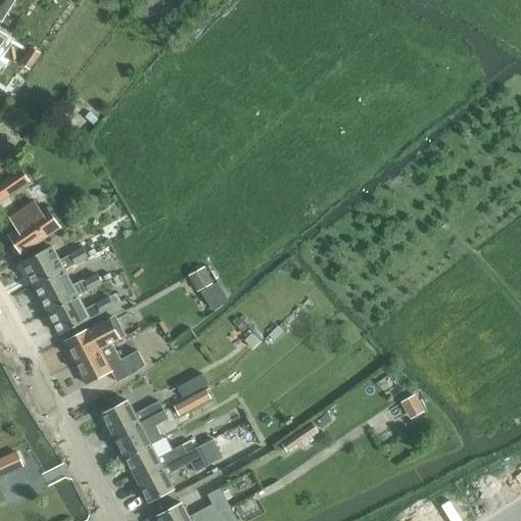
[(0,20),(1,21),(14,0),(4,0),(0,6),(0,20)]
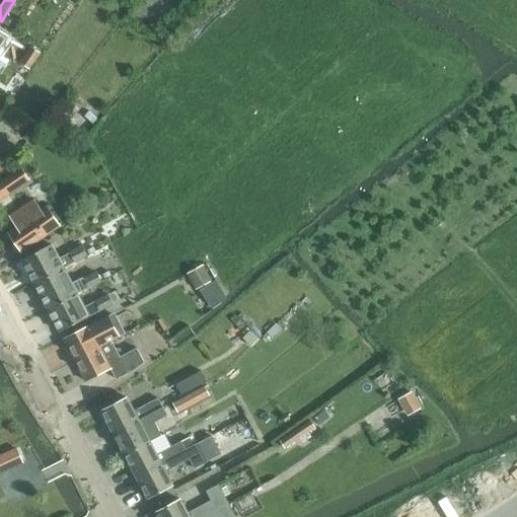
[(0,47),(8,35),(0,29),(0,47)]
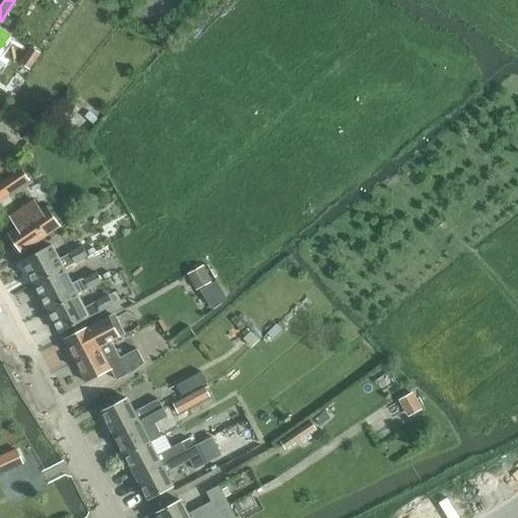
[(28,69),(40,53),(29,46),(18,63),(28,69)]
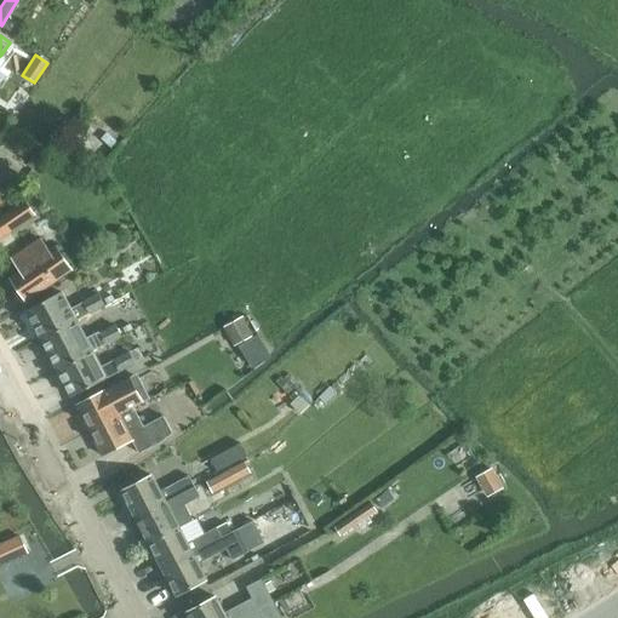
[(0,238),(34,213),(24,200),(0,217),(0,238)]
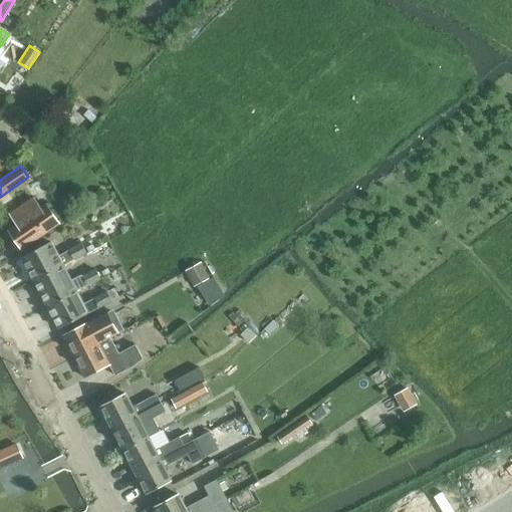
[(40,208),(32,198),(8,214),(15,225),(7,231),(20,249),(58,223),(45,204),(40,208)]
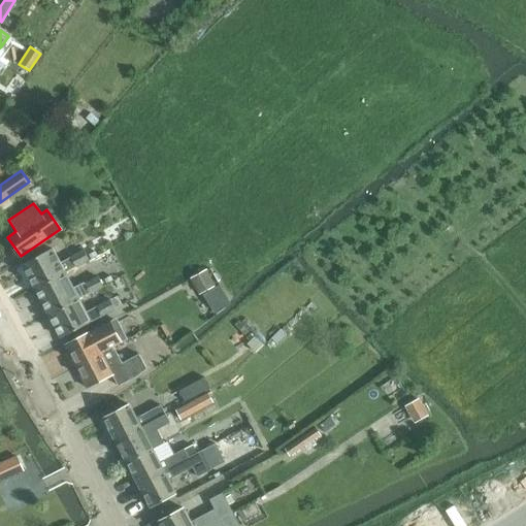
[(22,265),(34,289),(64,274),(63,272),(88,260),(83,250),(68,257),(69,258),(58,263),(51,250),(22,265)]
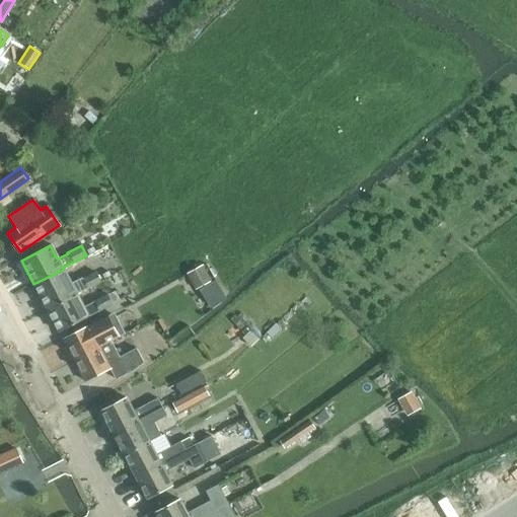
[(195,289),(211,280),(202,264),(186,273),(195,289)]
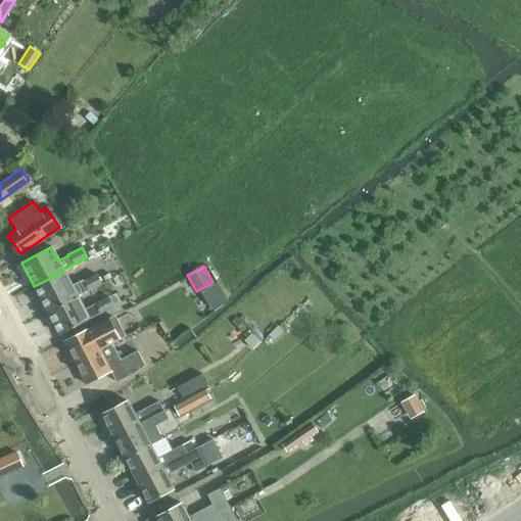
[(46,311),(76,296),(87,290),(100,283),(95,273),(82,280),(82,279),(69,285),(63,272),(34,286),(46,311)]
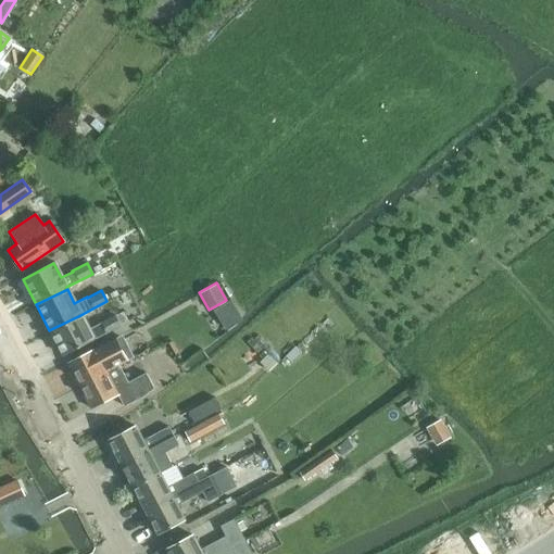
[(230,300),(213,310),(225,330),(239,322),(242,319),(241,318),(239,315),(230,300)]
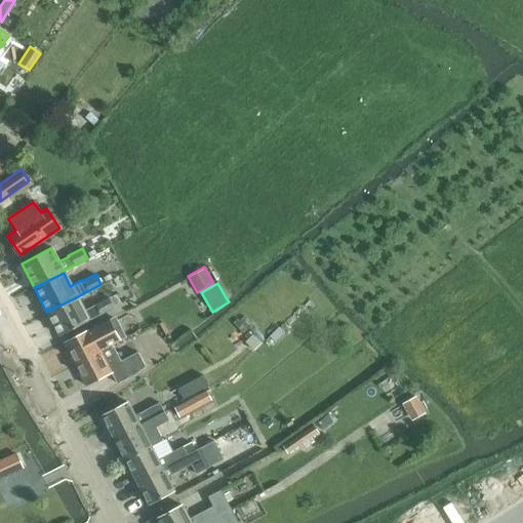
[(31,296),(14,306),(27,326),(43,316),(31,296)]
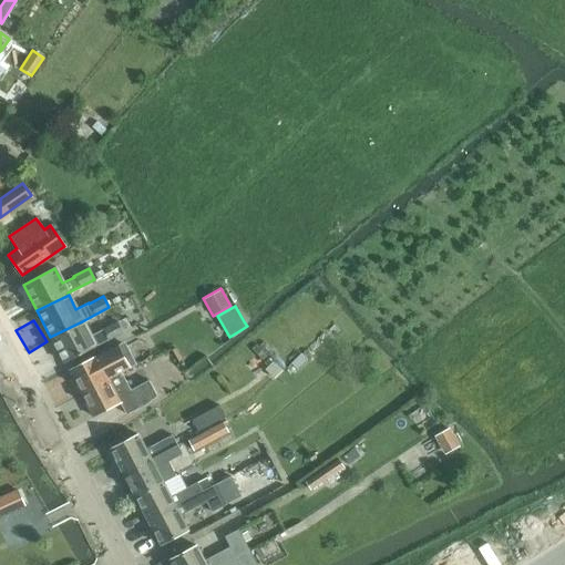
[(90,336),(82,321),(50,337),(62,360),(94,345),(106,339),(108,340),(122,332),(116,320),(102,328),(102,329),(90,336)]
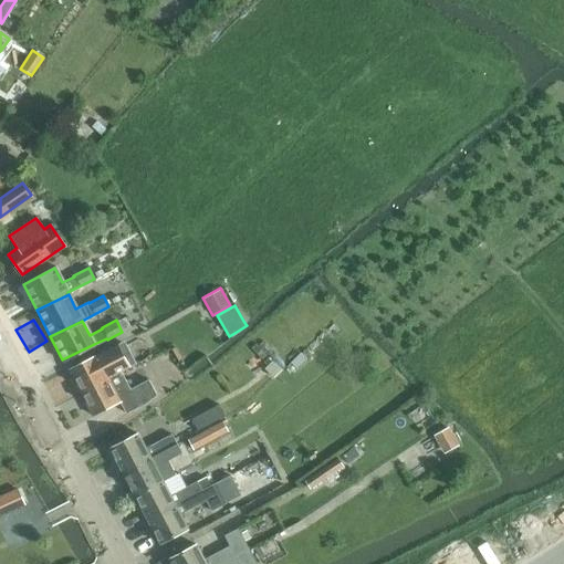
[(115,344),(68,369),(68,371),(79,392),(118,371),(134,363),(125,344),(117,347),(115,344)]
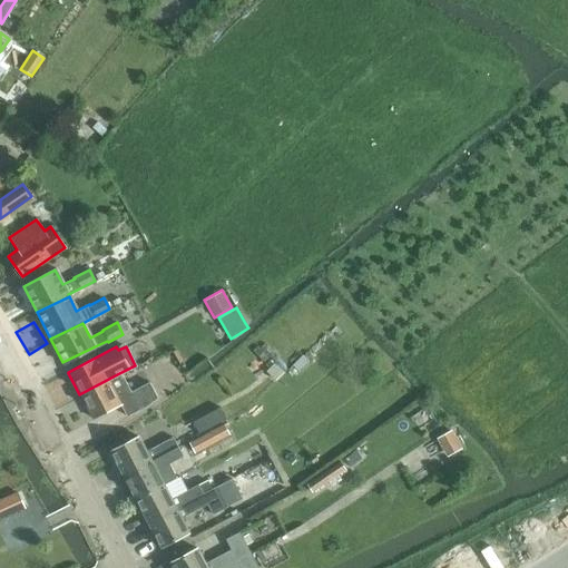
[(172,361),(155,370),(169,397),(186,387),(172,361)]
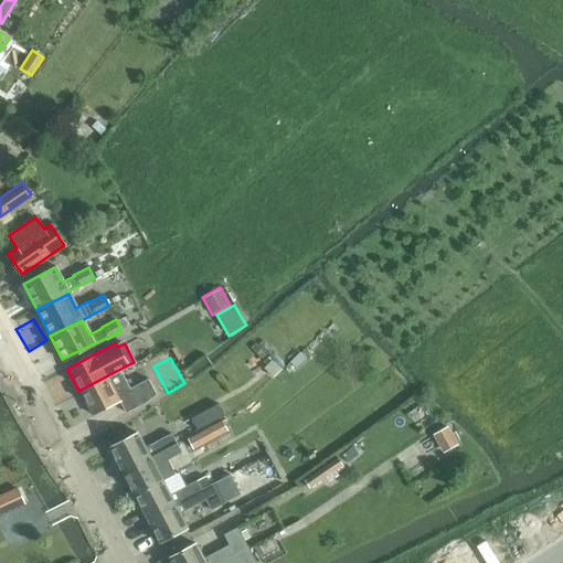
[(118,370),(78,391),(91,414),(117,400),(124,412),(142,402),(153,393),(146,378),(128,388),(118,370)]
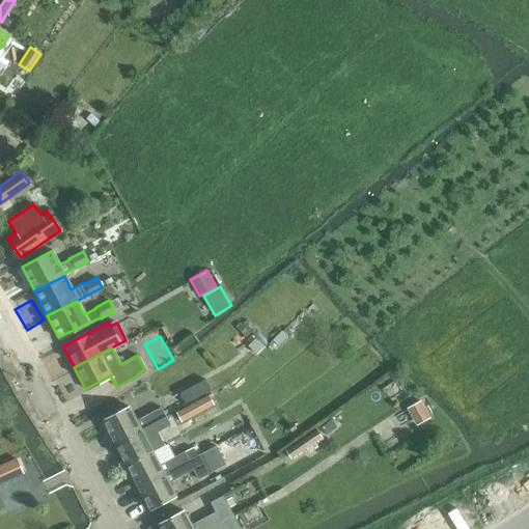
[(185,404),(210,390),(204,379),(178,392),(185,404)]
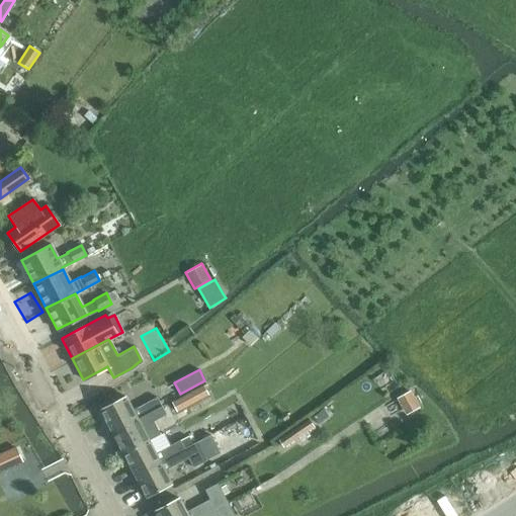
[(175,410),(206,394),(202,385),(170,402),(175,410)]
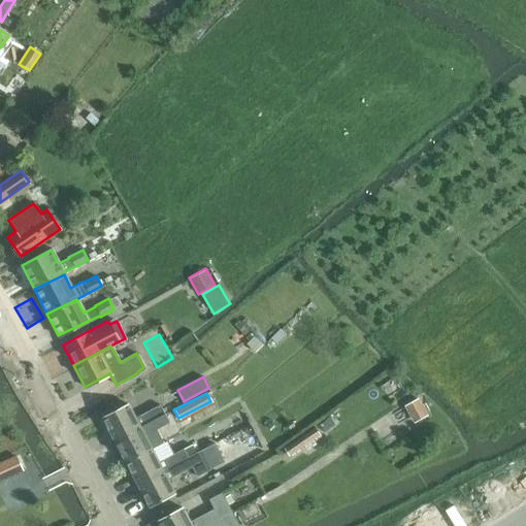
[(403,404),(414,421),(425,415),(416,398),(403,404)]
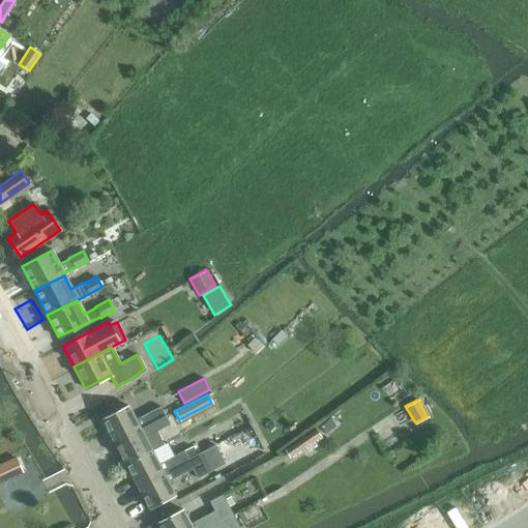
[(113,442),(165,415),(160,406),(134,420),(126,407),(101,419),(113,442)]
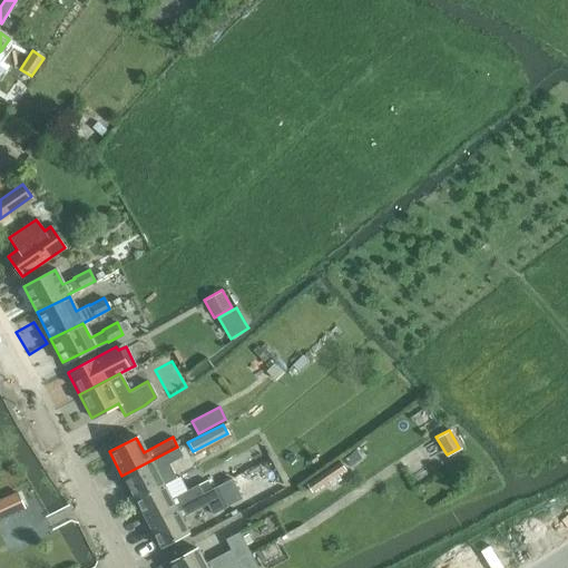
[(134,499),(160,485),(154,471),(183,456),(177,447),(121,476),(134,499)]
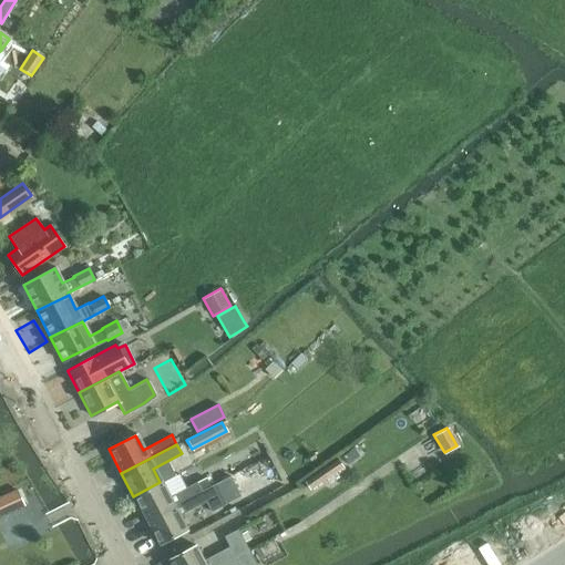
[(309,490),(343,466),(338,458),(304,481),(309,490)]
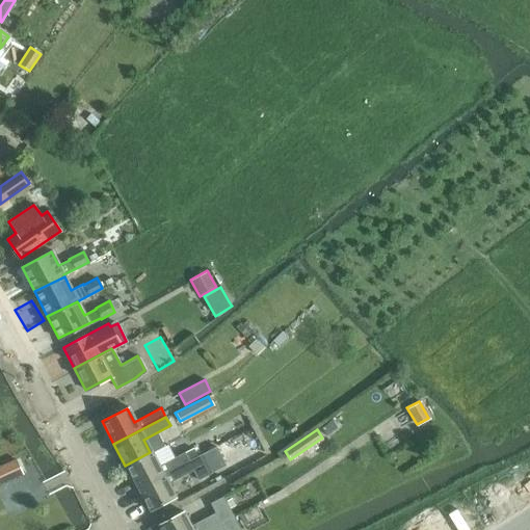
[(136,487),(189,460),(184,452),(157,466),(150,452),(125,466),(136,487)]
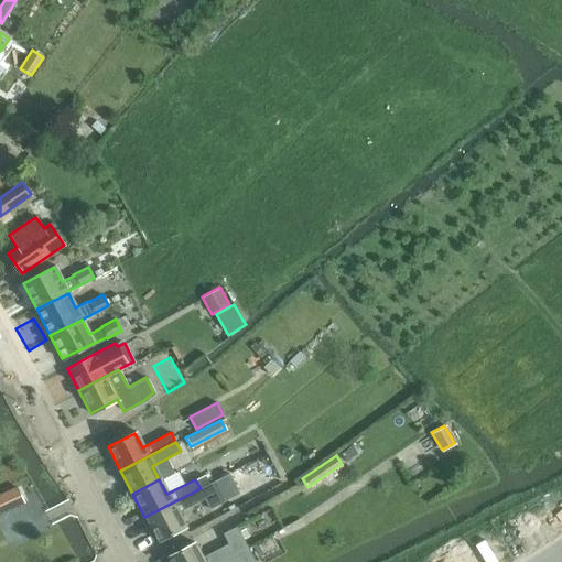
[(213,482),(201,488),(144,517),(157,541),(183,527),(176,514),(204,499),(209,509),(224,501),(213,482)]
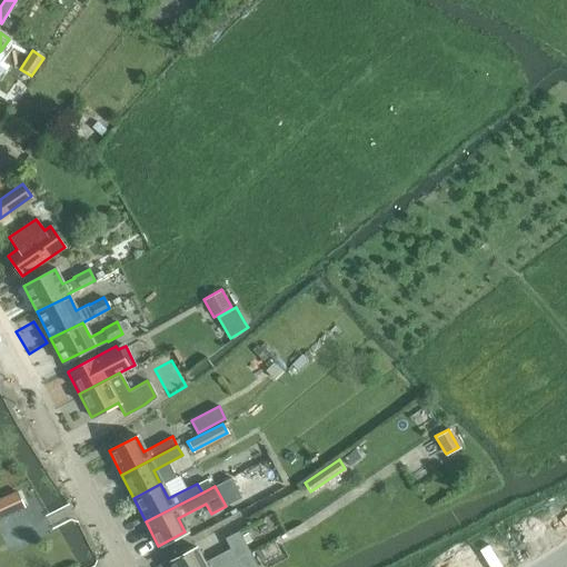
[(13,494),(0,498),(0,517),(20,509),(13,494)]
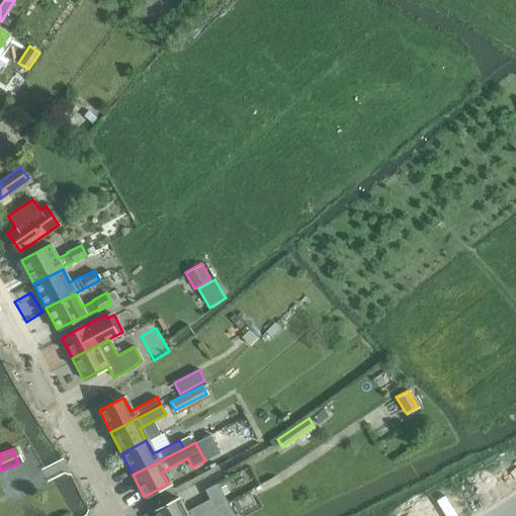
[(153,515),(194,515),(226,501),(217,483),(204,490),(208,499),(182,513),(175,498),(151,510),(153,515)]
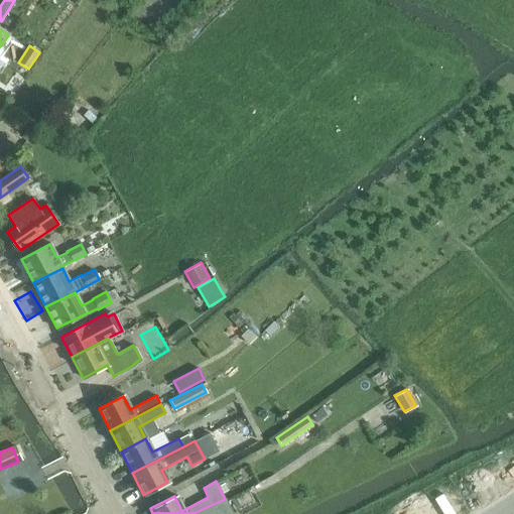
[(234,503),(240,513),(252,513),(261,510),(252,493),(234,503)]
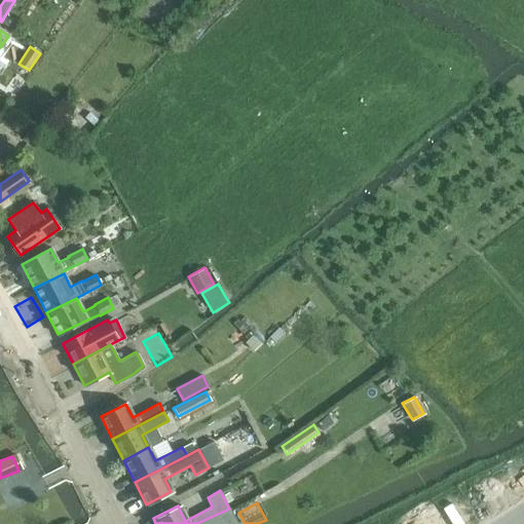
[(237,523),(229,509),(197,523),(237,523)]
